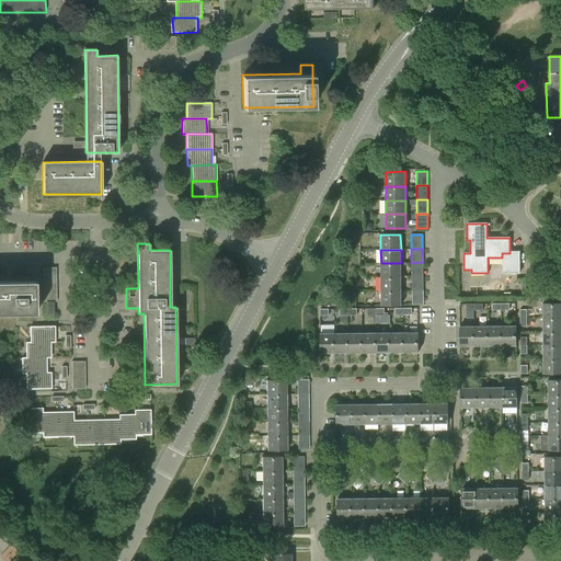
[(423,276),(423,262),(411,263),(412,276),(423,276)]
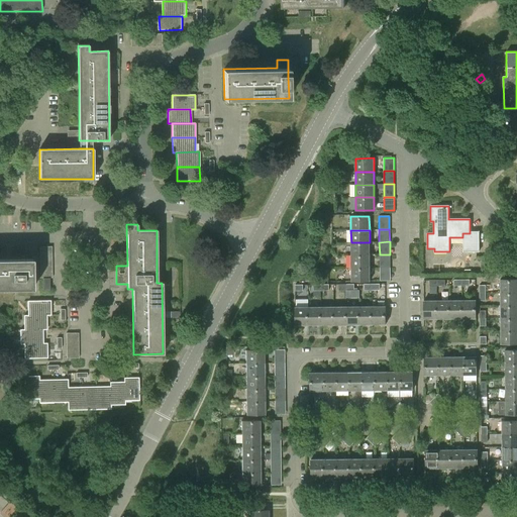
[(351,254),(370,254),(370,242),(351,242),(351,254)]
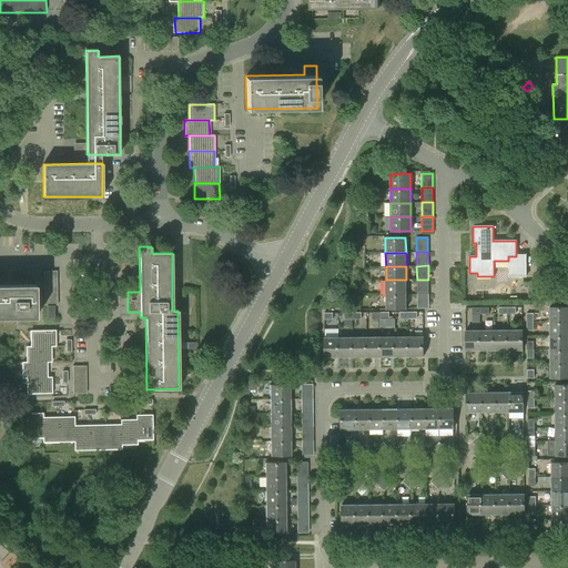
[(0,317),(37,317),(36,284),(30,284),(30,274),(12,274),(12,285),(0,284),(0,317)]
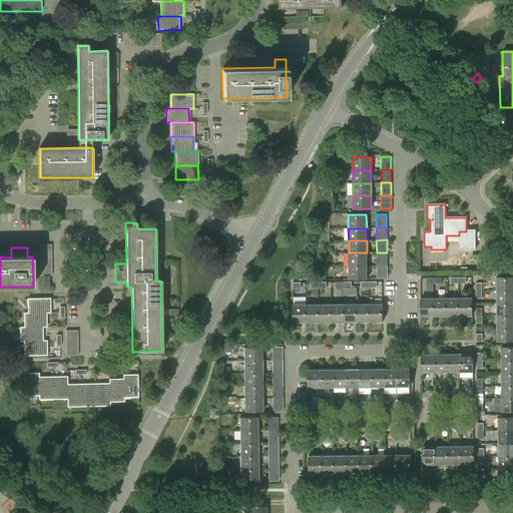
[(349,267),(367,266),(367,252),(349,252),(349,267)]
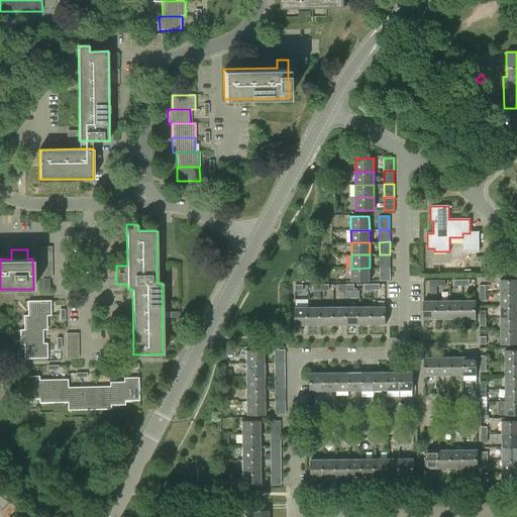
[(390,268),(390,254),(380,254),(380,268),(390,268)]
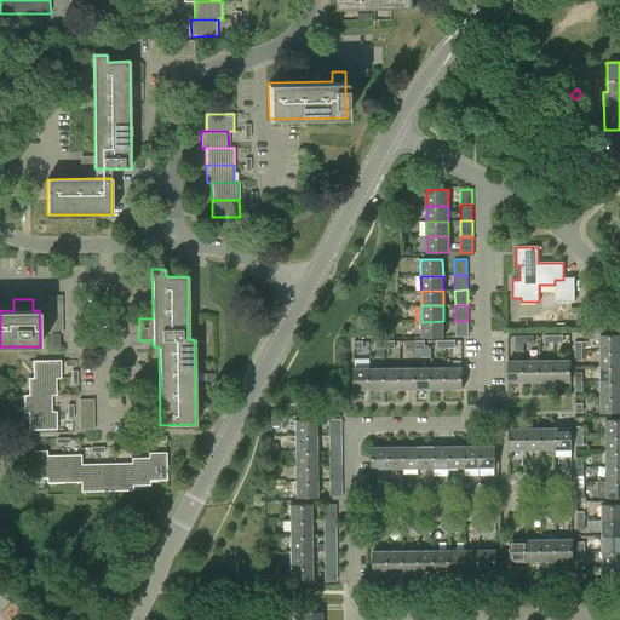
[(443,337),(443,321),(422,322),(422,337),(443,337)]
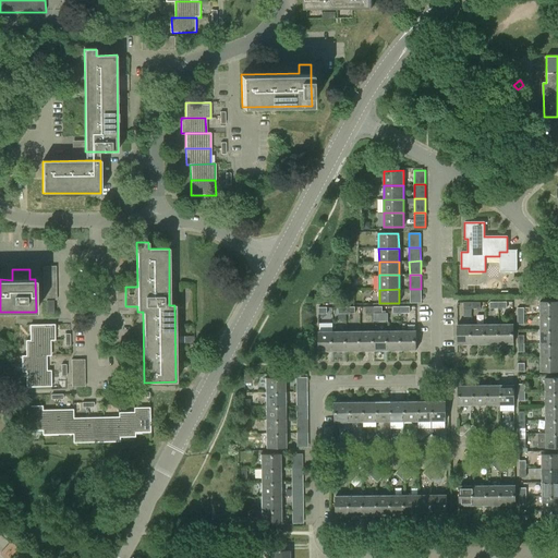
[(421,303),(421,289),(410,289),(410,303),(421,303)]
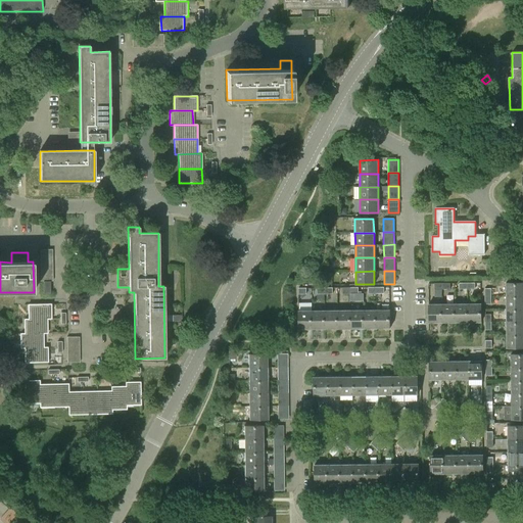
[(522,282),(506,283),(506,296),(522,296),(522,282)]
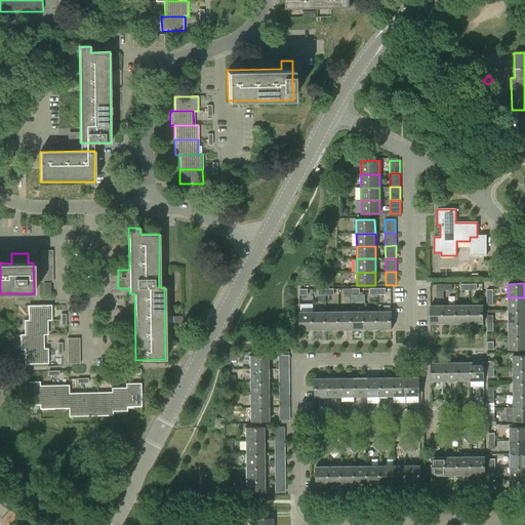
[(524,297),(508,297),(508,311),(524,310),(524,297)]
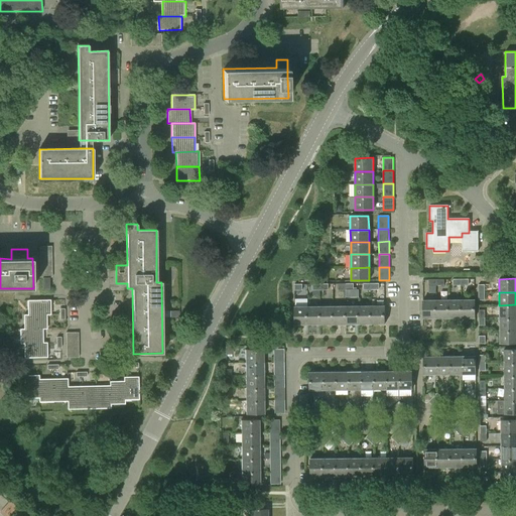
[(307,325),(307,306),(307,299),(295,299),(295,306),(294,306),(294,325),(307,325)]
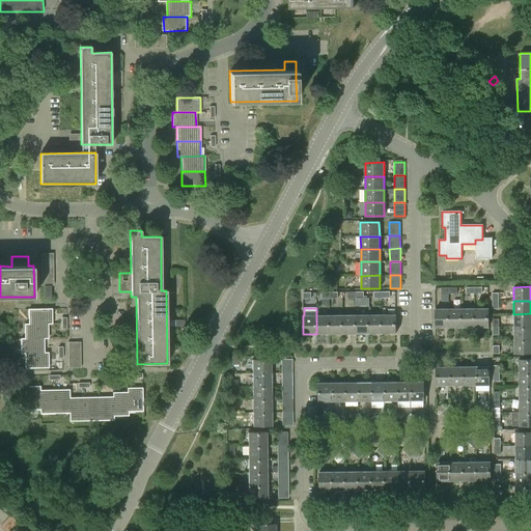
[(435,328),(448,327),(448,308),(435,308),(435,328)]
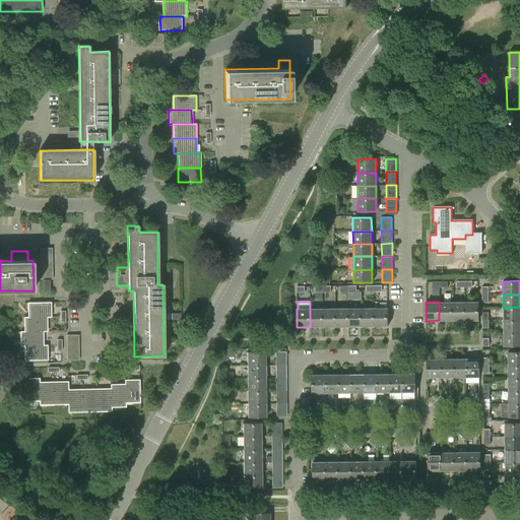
[(452,320),(452,302),(439,302),(439,320),(452,320)]
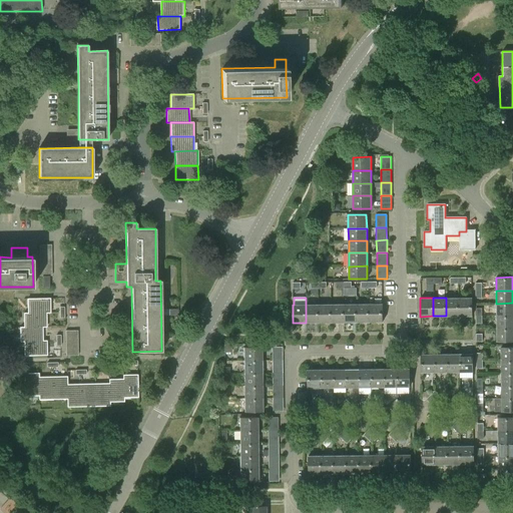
[(458,316),(458,298),(446,298),(446,316),(458,316)]
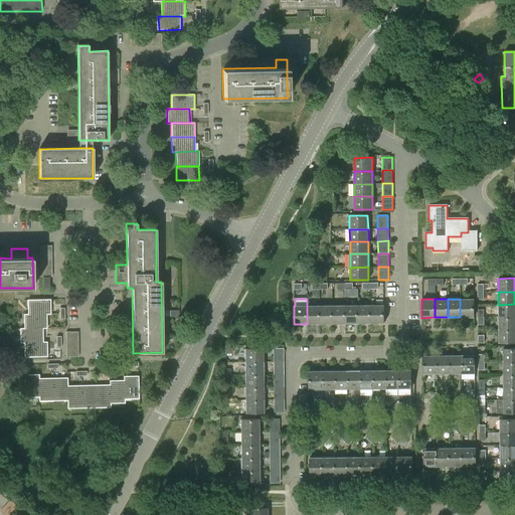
[(473,299),(460,299),(460,317),(473,317),(473,299)]
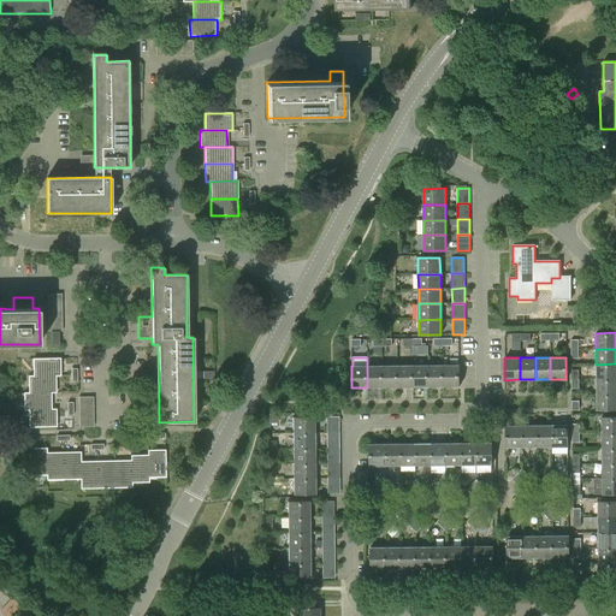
[(33,360),(33,375),(55,377),(60,377),(60,359),(33,360)]
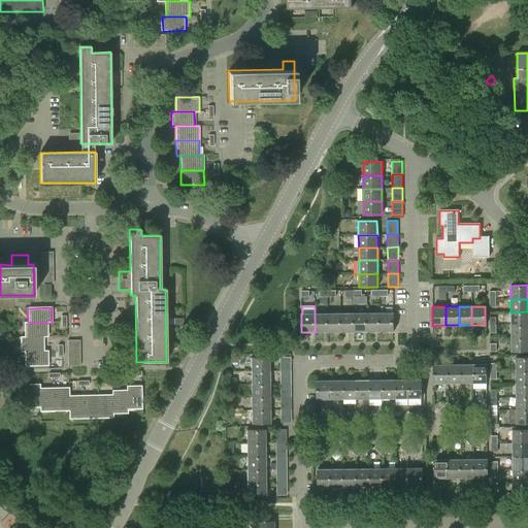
[(527,311),(510,312),(510,325),(527,325),(527,311)]
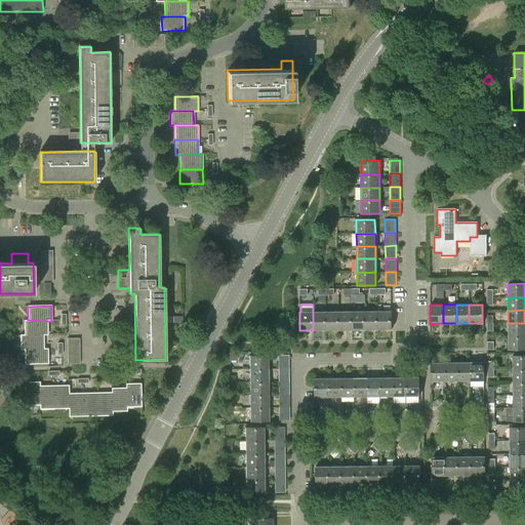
[(365,330),(364,311),(352,312),(352,330),(365,330)]
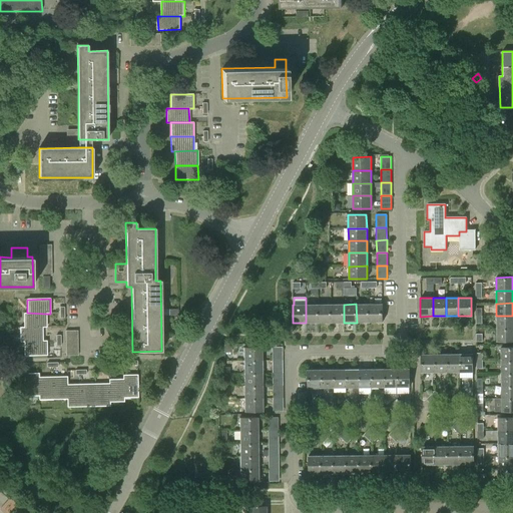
[(369,322),(369,304),(356,304),(357,323),(369,322)]
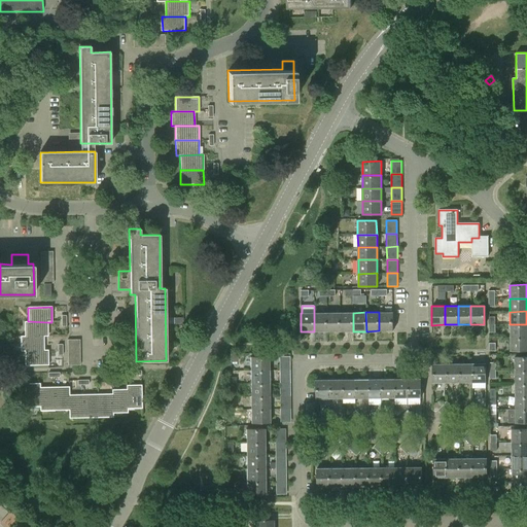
[(392,312),(379,312),(379,330),(392,330),(392,312)]
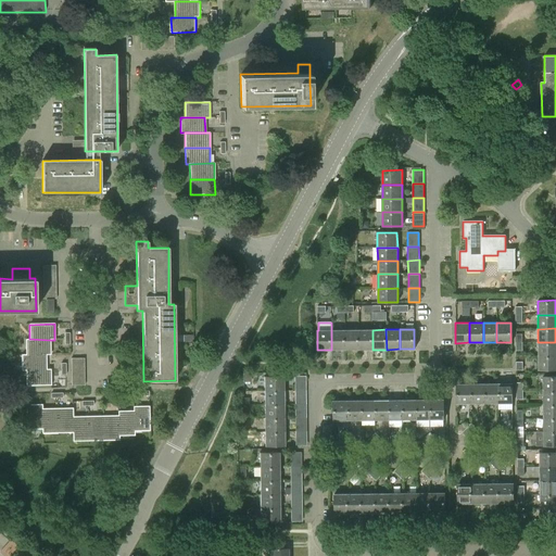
[(345,350),(344,330),(331,330),(331,350),(345,350)]
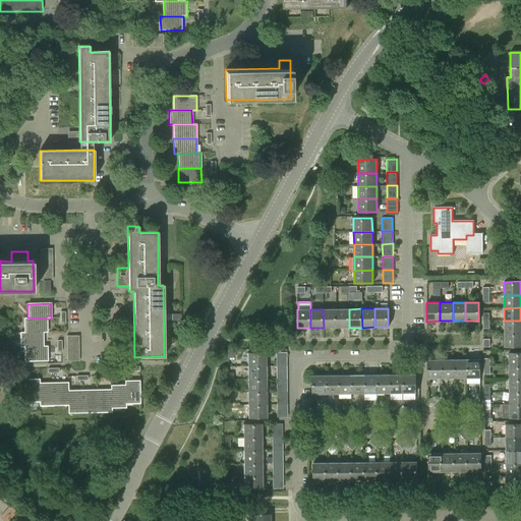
[(336,328),(336,309),(323,309),(324,328),(336,328)]
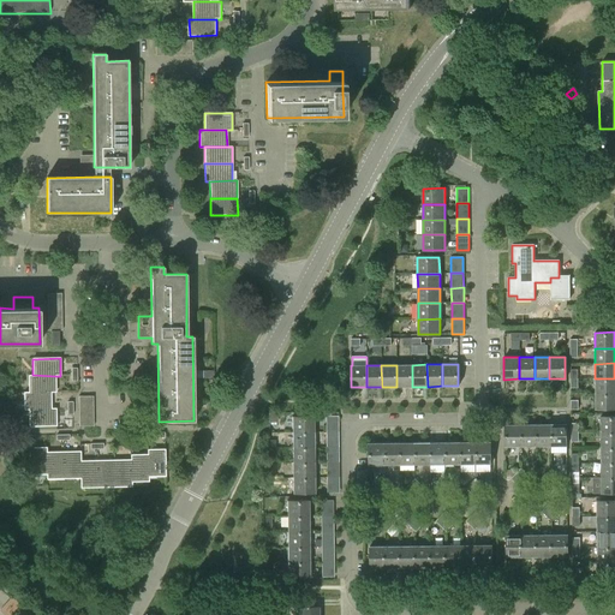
[(412,387),(412,365),(396,365),(396,387),(412,387)]
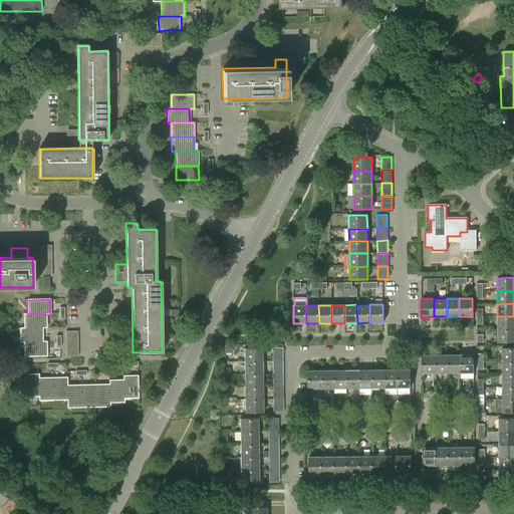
[(23,314),(23,328),(42,328),(46,327),(46,314),(27,313),(27,314),(23,314)]
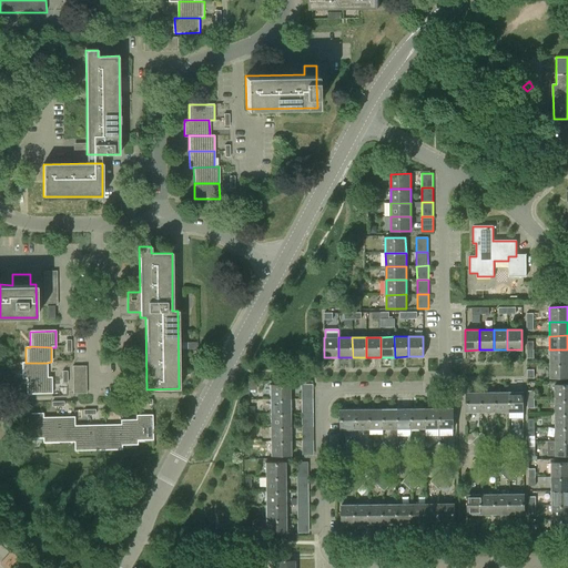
[(567,350),(549,350),(549,364),(567,363),(567,350)]
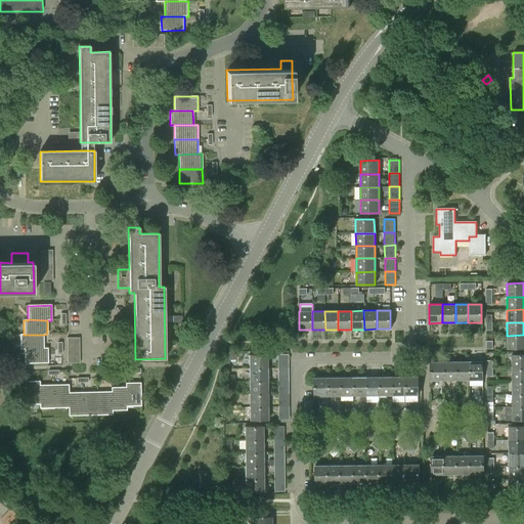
[(25,349),(44,349),(43,335),(24,335),(20,335),(20,349),(25,349)]
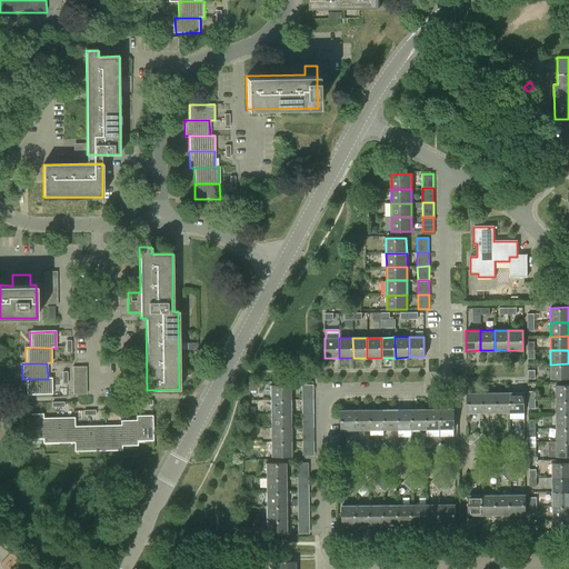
[(568,379),(568,363),(550,365),(551,379),(568,379)]
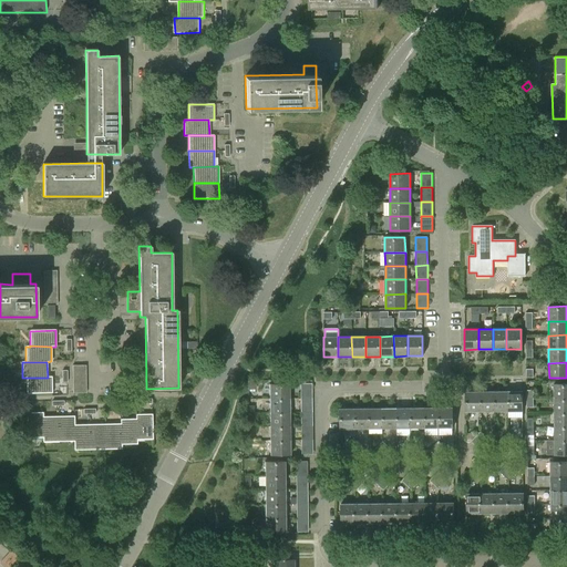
[(51,378),(48,378),(27,378),(27,393),(52,393),(51,378)]
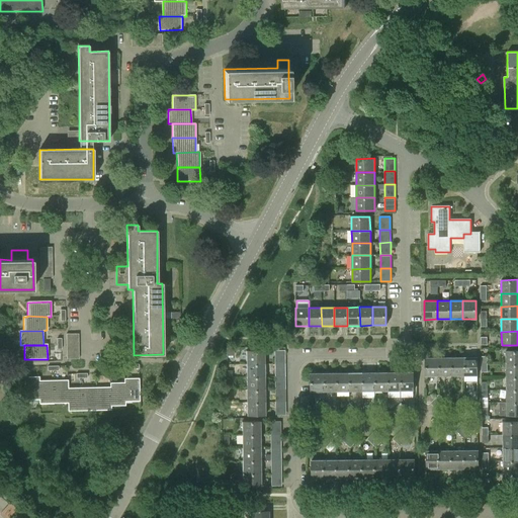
[(274,350),(274,364),(284,363),(284,350),(274,350)]
